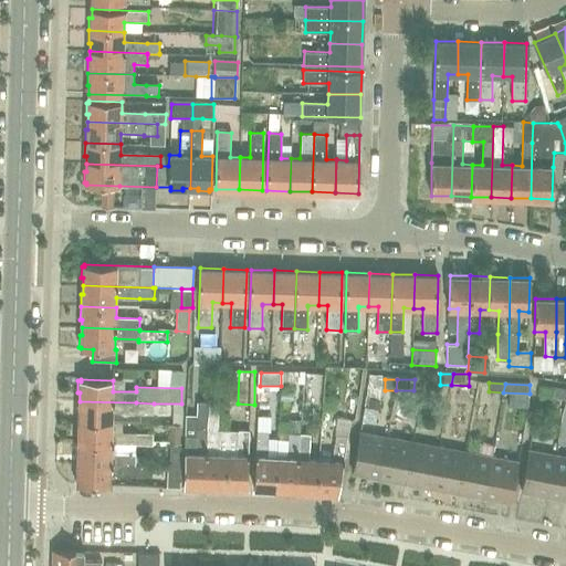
[(565,401),(565,400),(565,389),(552,388),(549,399),(565,401)]
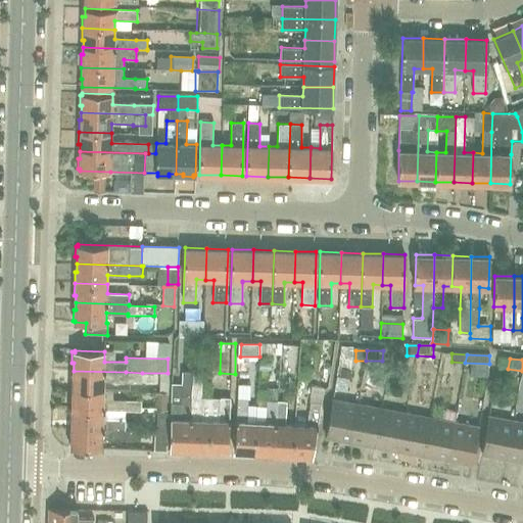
[(72,377),(70,389),(103,390),(104,381),(141,382),(141,374),(142,373),(126,372),(74,371),(74,377),(72,377)]
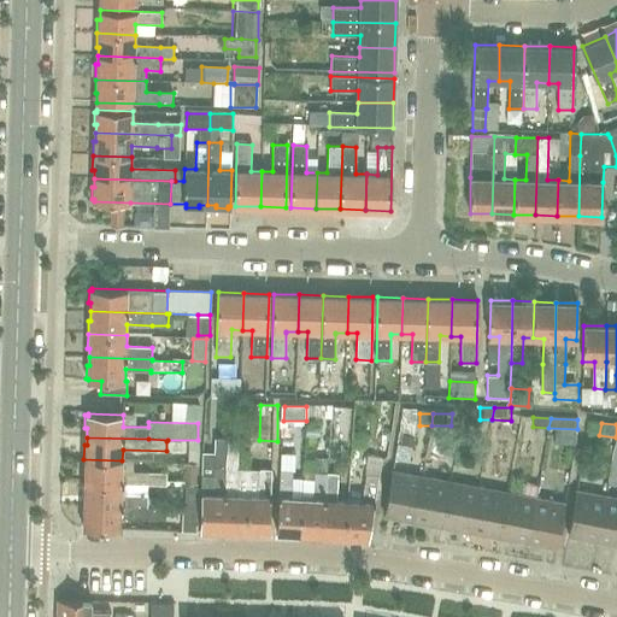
[(201,475),(201,494),(200,529),(203,529),(203,532),(216,532),(216,529),(223,530),(225,469),(227,453),(227,439),(215,439),(213,476),(201,475)]
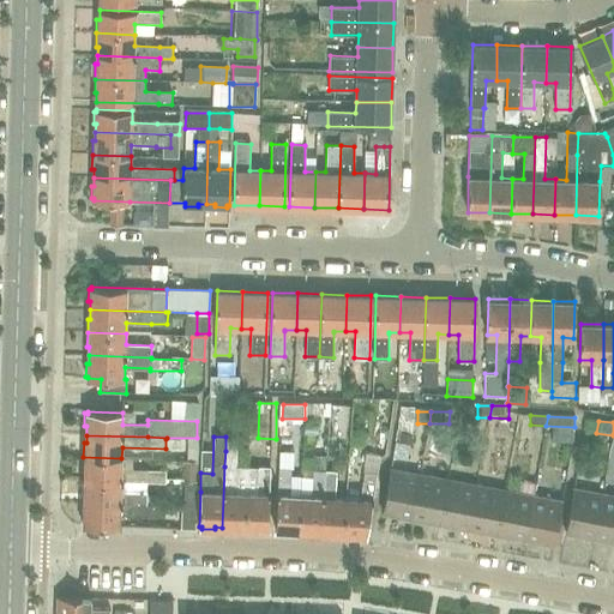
[(247,468),(235,467),(236,451),(226,451),(224,467),(222,528),(232,528),(232,530),(245,530),(246,493),(247,468)]
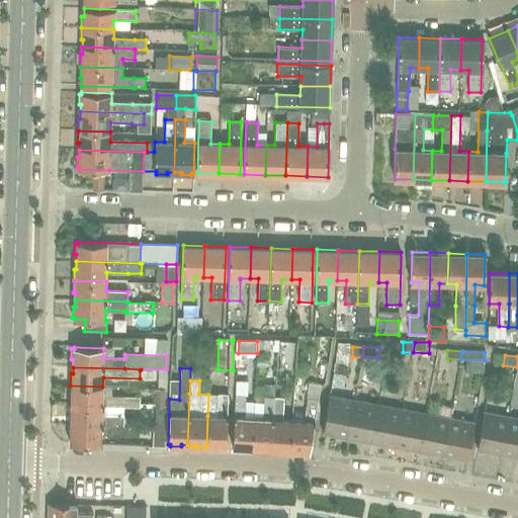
[(72,405),(102,406),(140,407),(141,397),(102,396),(102,386),(70,385),(70,398),(72,398),(72,405)]
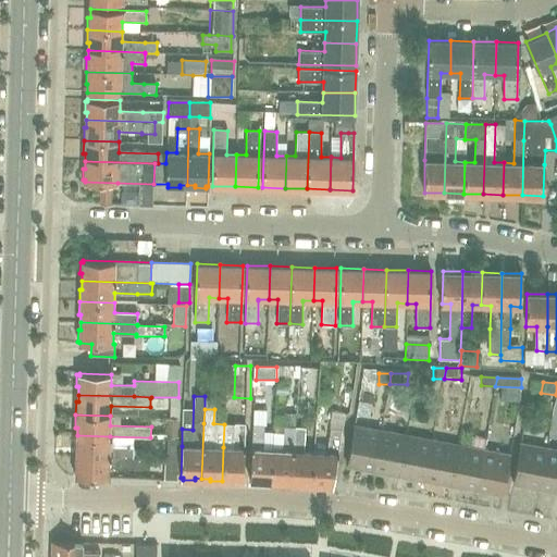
[(178,419),(171,419),(168,419),(166,437),(178,437),(178,419)]
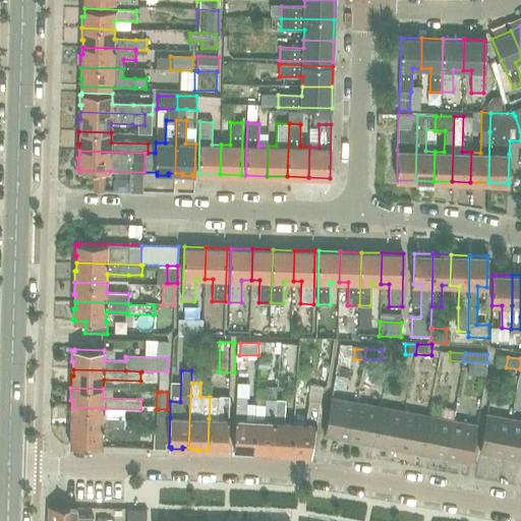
[(218,397),(218,399),(218,409),(217,419),(209,418),(208,450),(220,451),(220,449),(228,449),(229,397),(218,397)]
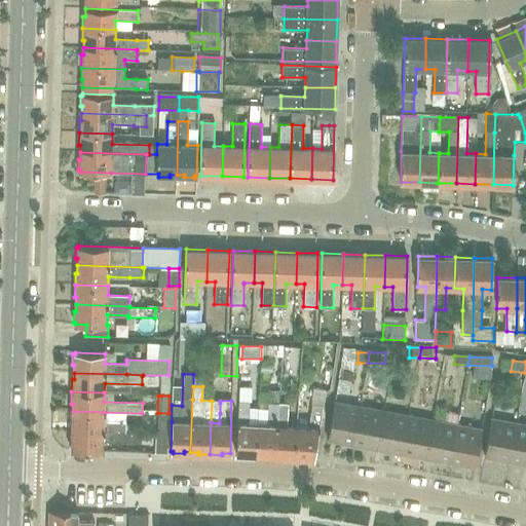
[(243,456),(255,457),(257,424),(248,424),(249,402),(238,402),(237,412),(235,453),(243,454),(243,456)]
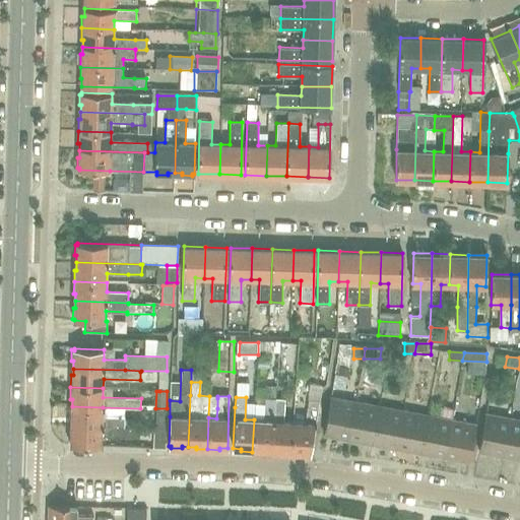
[(348,439),(355,401),(331,397),(324,435),(348,439)]
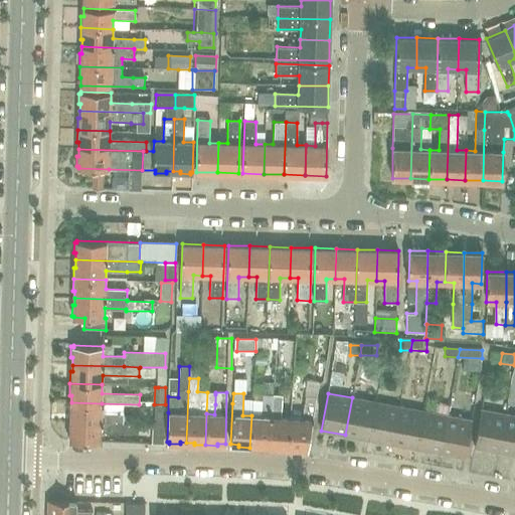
[(261,415),(251,415),(249,448),(262,448),(263,446),(269,447),(273,395),(263,395),(262,403),(261,415)]
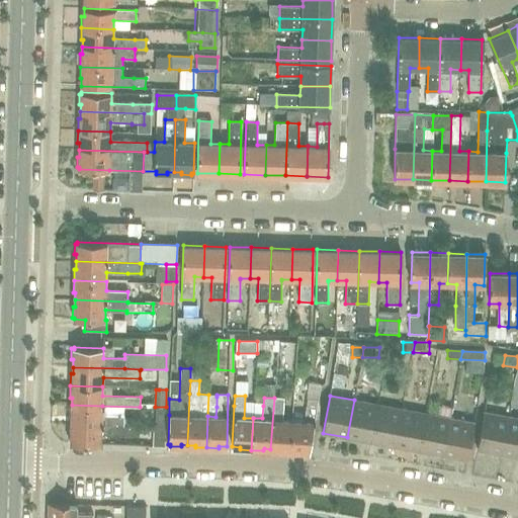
[(289,452),(291,421),(282,421),(282,406),(283,399),(274,398),(270,449),(278,449),(277,451),(289,452)]
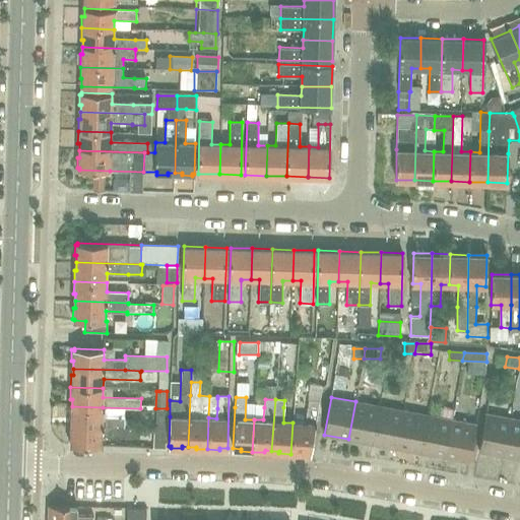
[(305,424),(293,423),(290,454),(303,455),(303,453),(311,453),(318,407),(319,402),(309,401),(308,407),(305,424)]
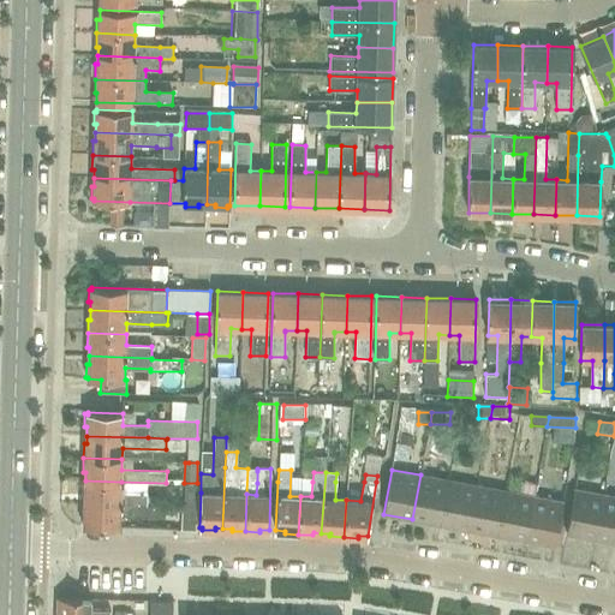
[(448,481),(421,475),(412,519),(441,525),(448,481)]
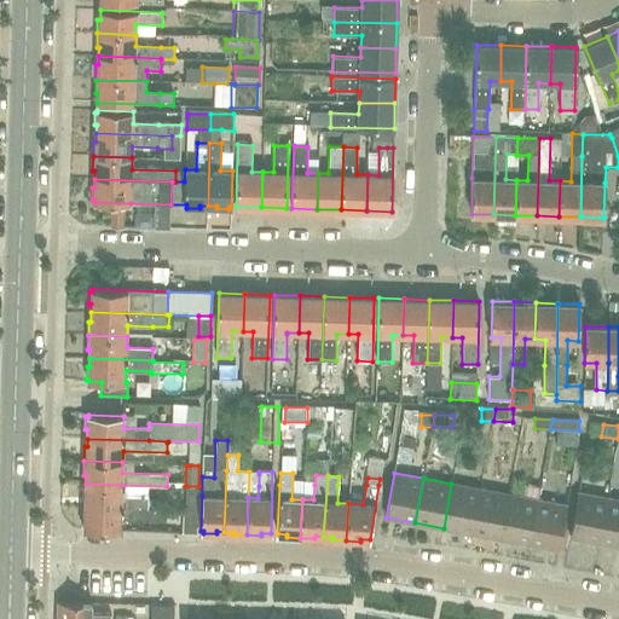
[(85,497),(85,505),(148,508),(148,495),(122,495),(122,485),(86,484),(86,485),(84,485),(82,497),(85,497)]
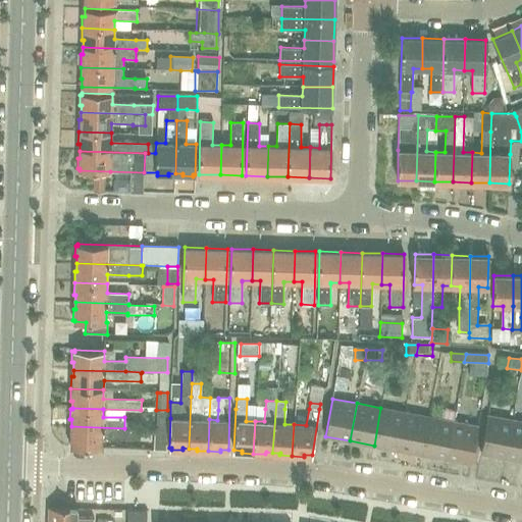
[(380,408),(374,446),(398,450),(405,412),(380,408)]
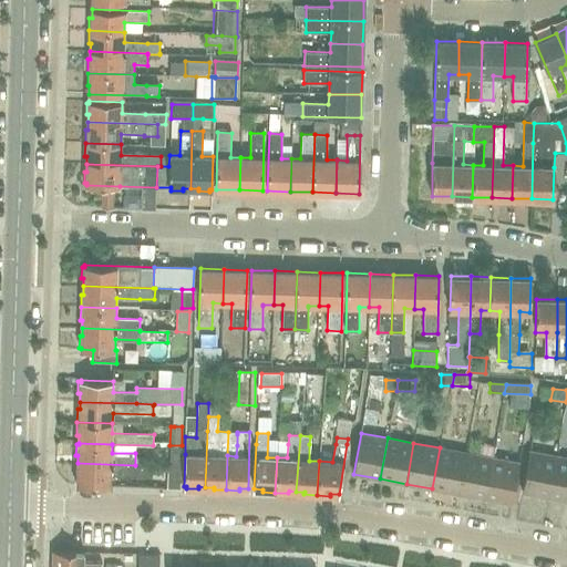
[(171,447),(169,466),(183,467),(184,447),(171,447)]
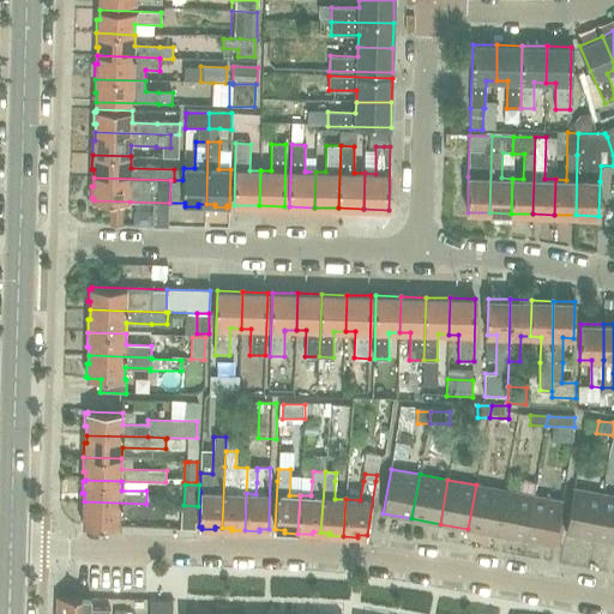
[(505,491),(476,485),(468,529),(497,535),(505,491)]
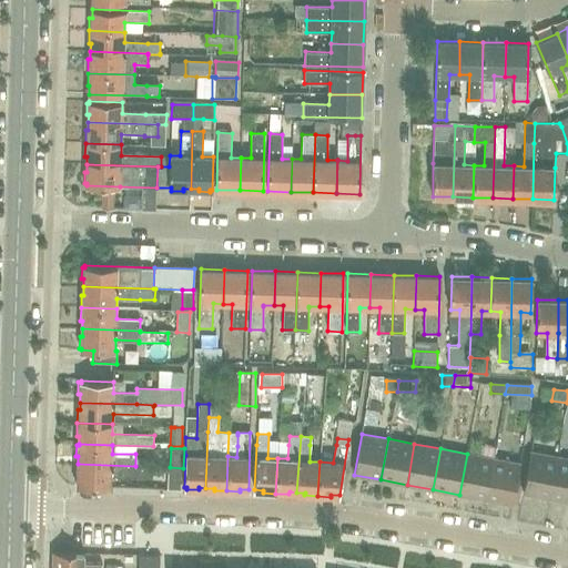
[(524,493),(550,498),(558,457),(531,452),(524,493)]
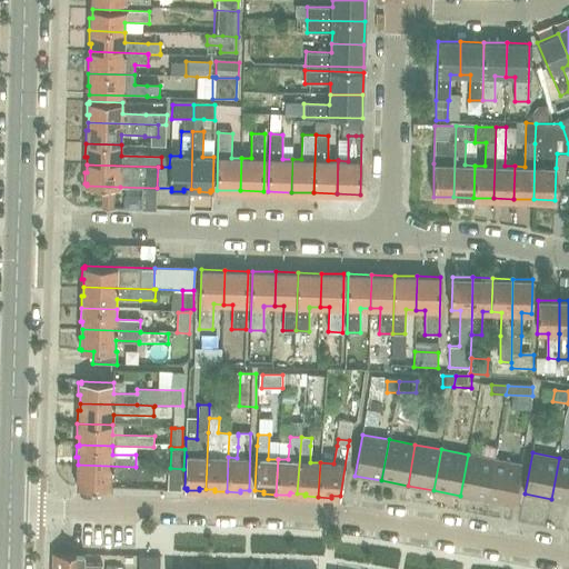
[(487,500),(495,459),(468,455),(460,496),(487,500)]
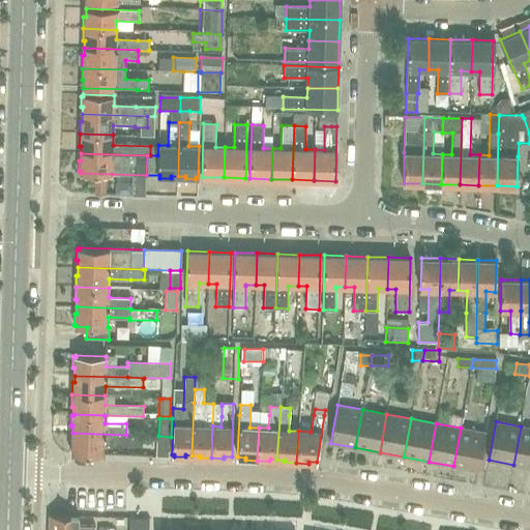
[(529,467),(529,428),(521,427),(513,465),(529,467)]
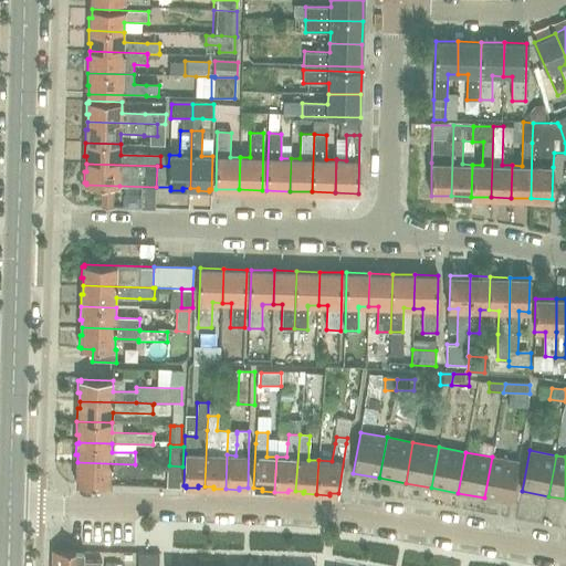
[(519,462),(492,457),(484,498),(511,503),(519,462)]
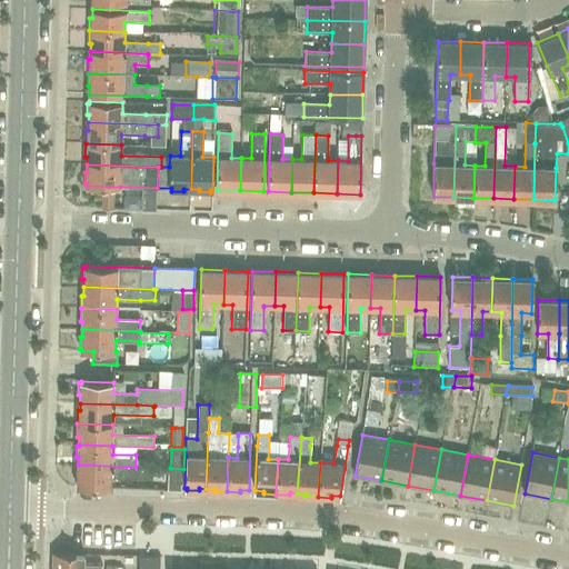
[(136,467),(78,465),(78,472),(76,472),(76,485),(78,485),(78,487),(111,488),(111,477),(153,478),(153,467),(136,467)]
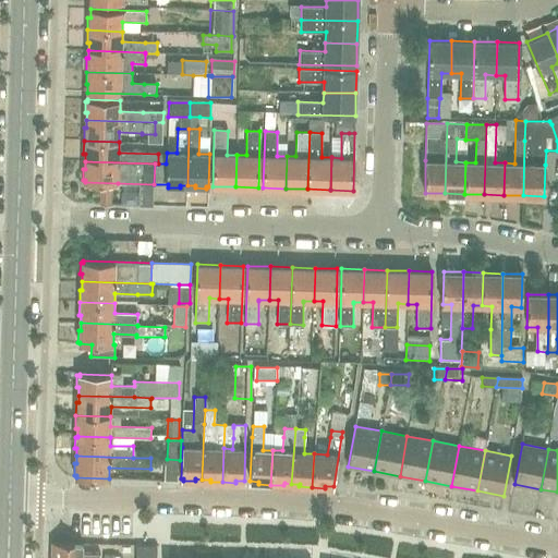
[(167,460),(165,460),(165,480),(179,481),(179,470),(180,460),(167,459),(167,460)]
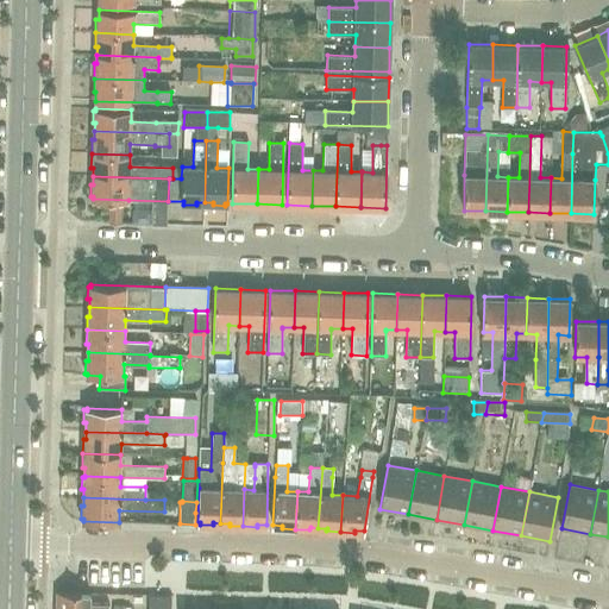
[(57,591),(56,608),(108,608),(108,604),(90,604),(90,592),(57,591)]
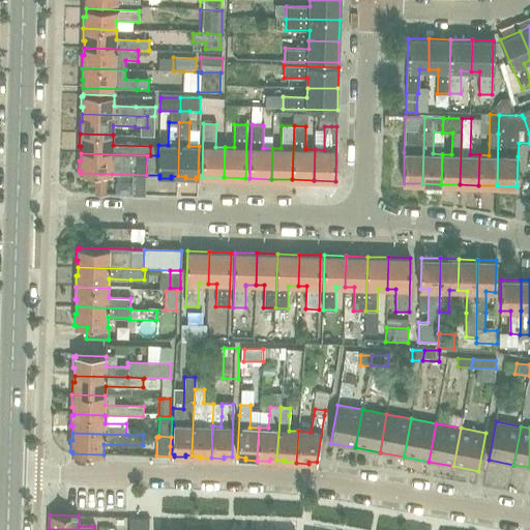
[(131,518),(130,529),(148,529),(149,519),(131,518)]
